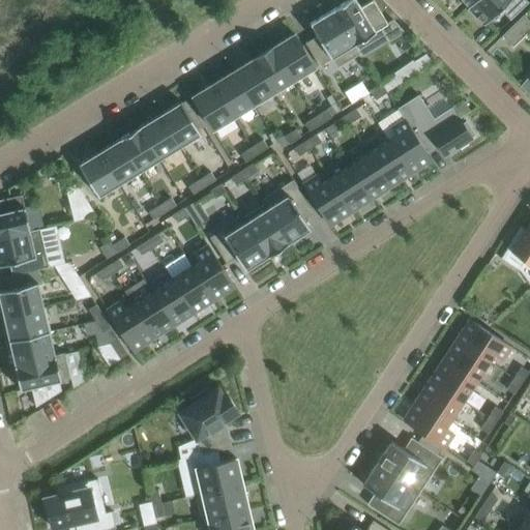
[(358,55),(360,58),(361,57),(354,45),(381,28),(388,40),(404,31),(392,20),(386,23),(372,0),(360,7),(355,0),(347,0),(331,9),(358,55)]
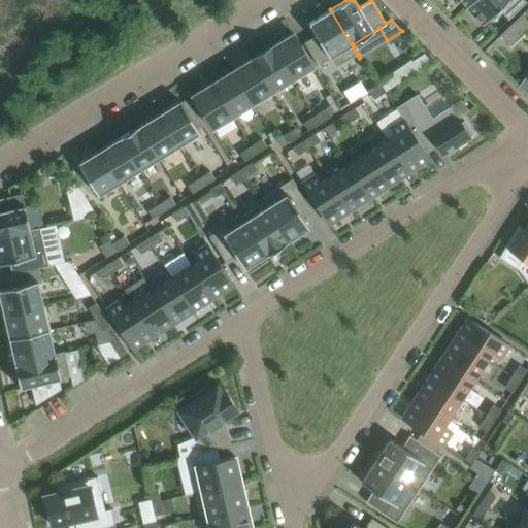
[(474,0),(466,8),(482,25),(506,0),(474,0)]
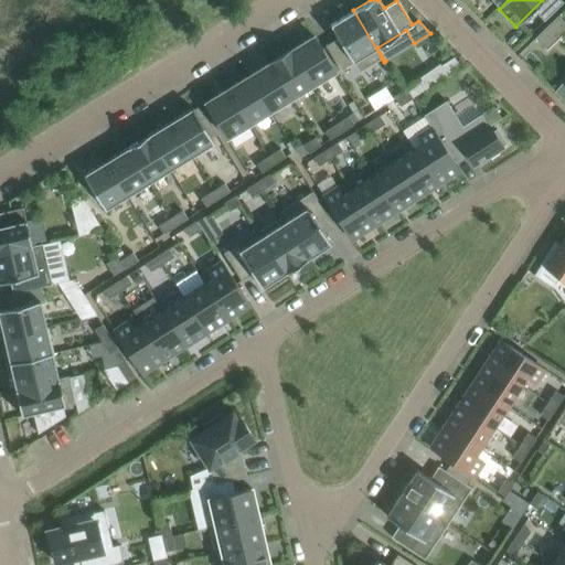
[(382,59),(353,10),(329,24),(338,38),(324,46),(340,71),(352,63),(359,73),(382,59)]
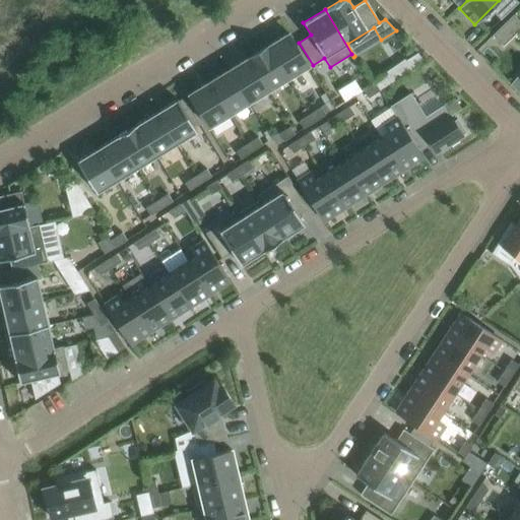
[(503,24),(513,36),(519,28),(519,21),(513,14),(503,24)]
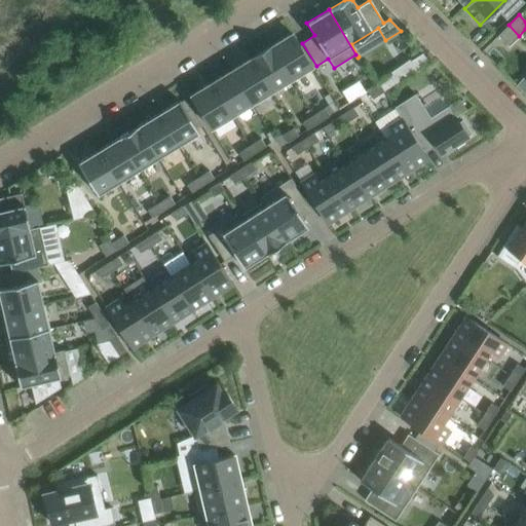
[(509,25),(497,35),(509,46),(519,36),(509,25)]
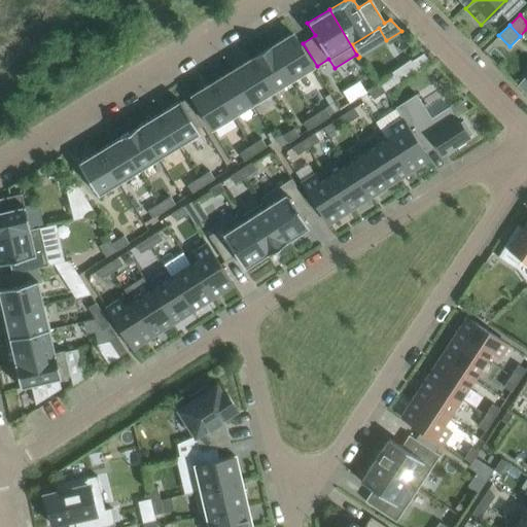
[(272,46),(292,79),(312,66),(292,33),(272,46)]
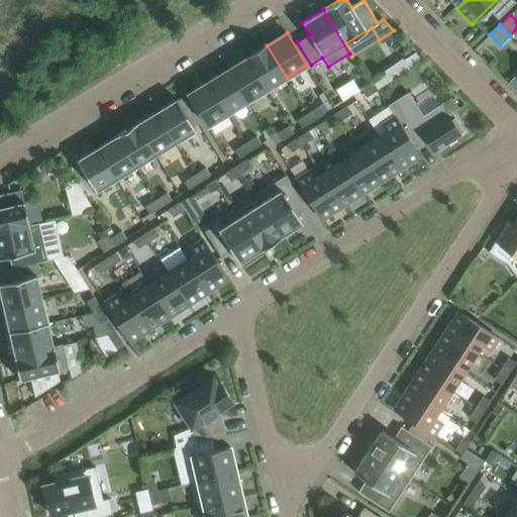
[(287,78),(267,45),(246,58),(267,90),(287,78)]
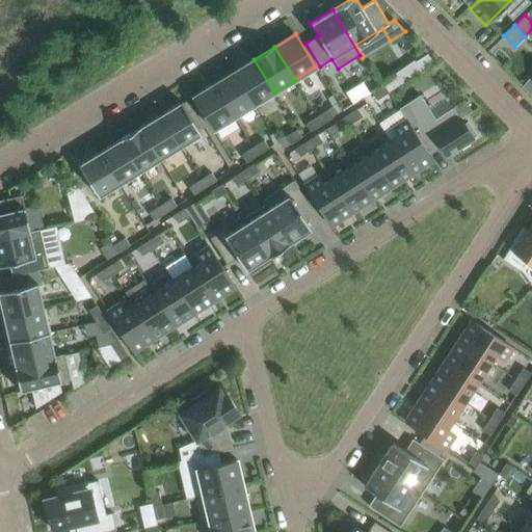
[(427,53),(415,61),(421,70),(434,60),(427,53)]
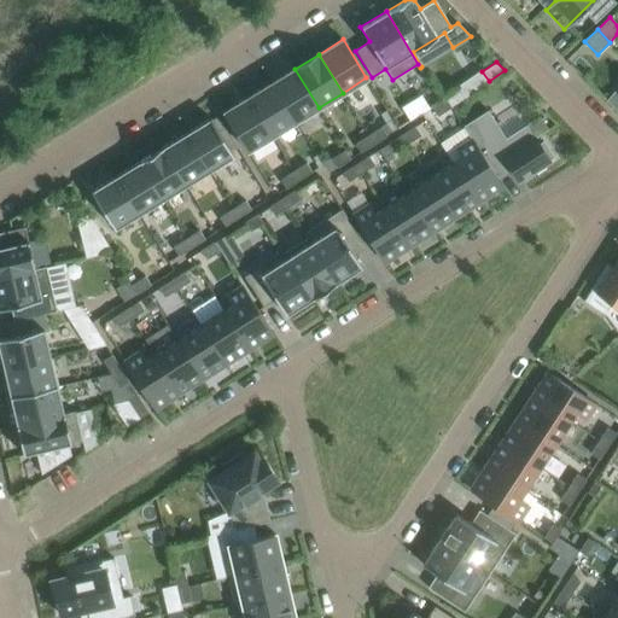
[(319,108),(295,69),(270,83),(295,122),(319,108)]
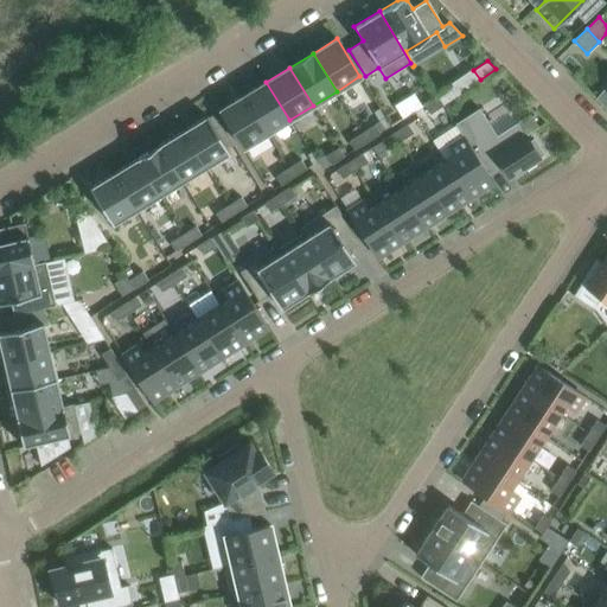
[(243,96),(266,134),(289,120),(266,82),(243,96)]
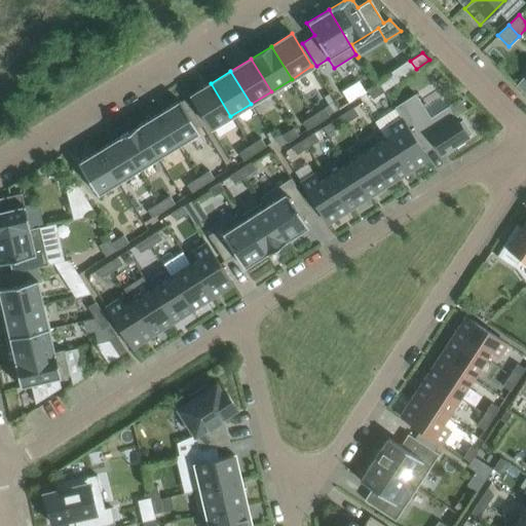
[(378,83),(383,91),(395,83),(388,75),(378,82),(378,83)]
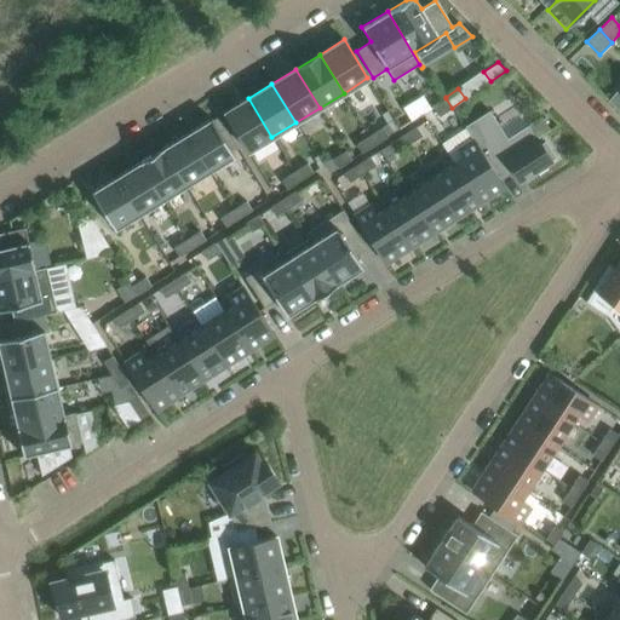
[(248,98),(224,113),(247,151),(271,137),(248,98)]
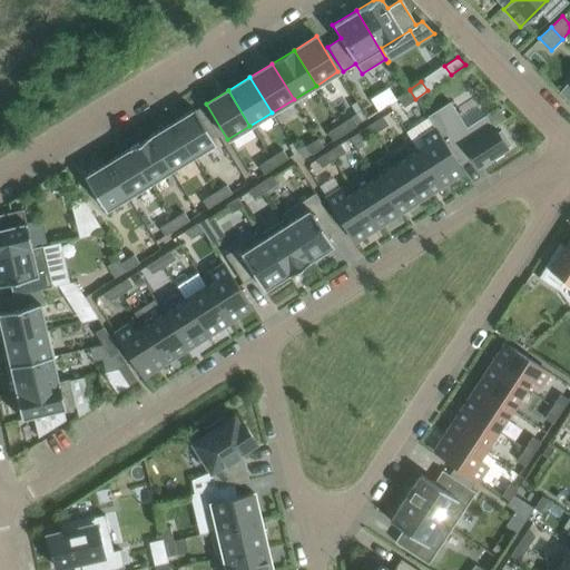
[(415,99),(410,90),(397,99),(403,107),(415,99)]
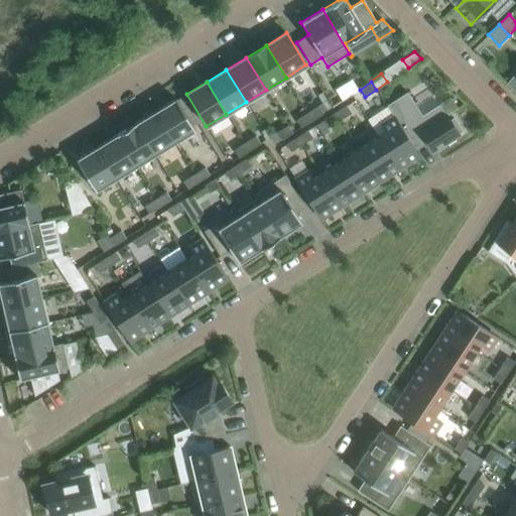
[(407,92),(386,105),(394,117),(414,148),(426,141),(432,151),(459,135),(458,133),(461,131),(453,118),(449,121),(438,104),(421,115),(407,92)]
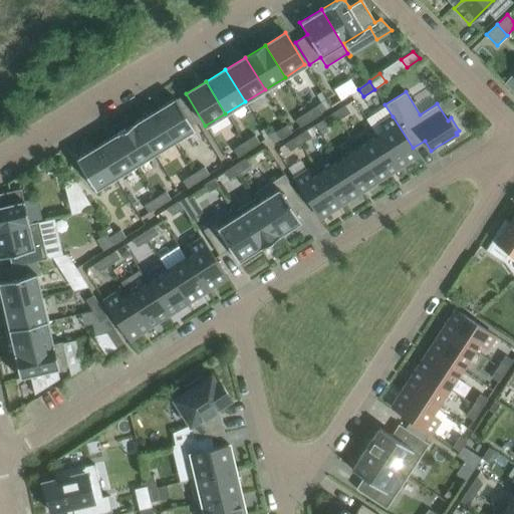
[(175,98),(155,110),(174,143),(194,131),(175,98)]
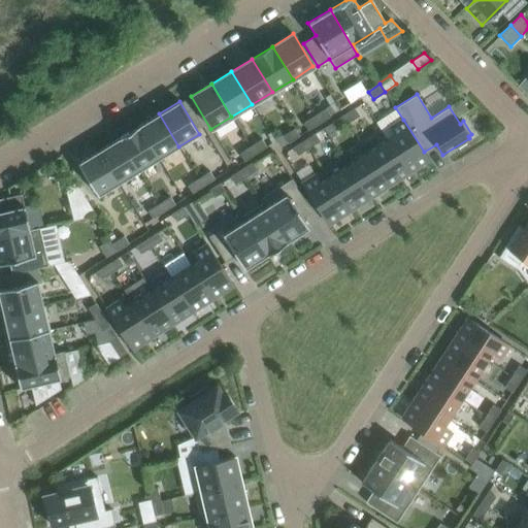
[(319,123),(330,116),(325,108),(314,116),(319,123)]
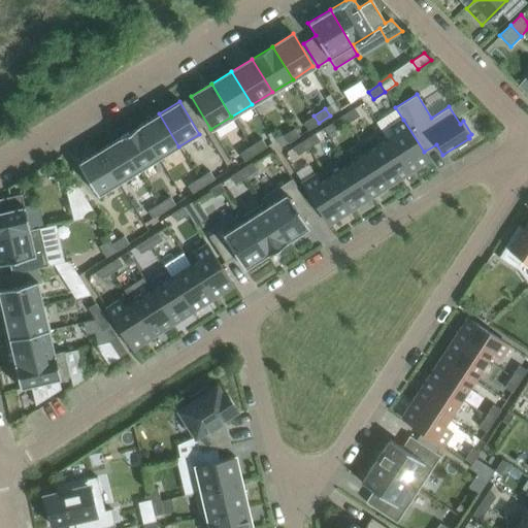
[(354,108),(342,116),(348,123),(359,116),(354,108)]
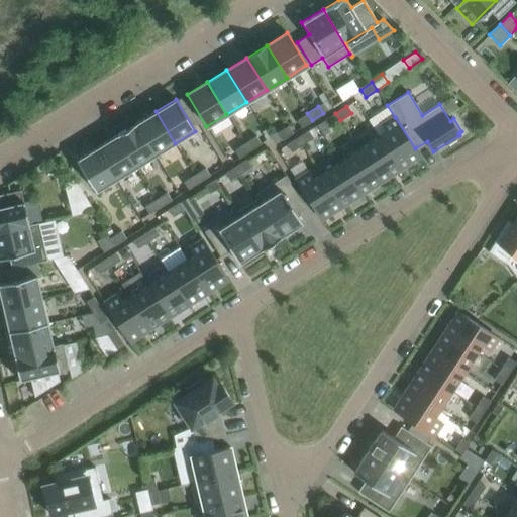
[(135,123),(156,156),(175,143),(156,111),(135,123)]
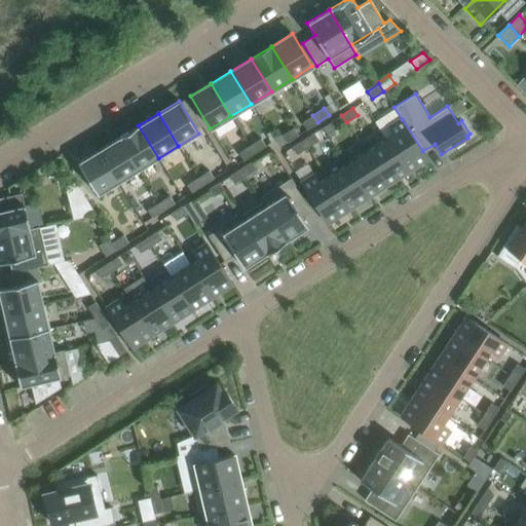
[(302,122),(306,129),(317,122),(312,115),(302,122)]
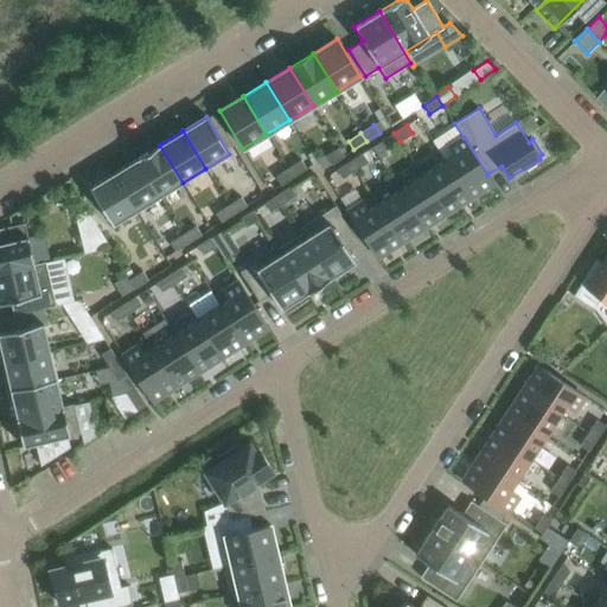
[(400,141),(394,133),(382,141),(387,149),(400,141)]
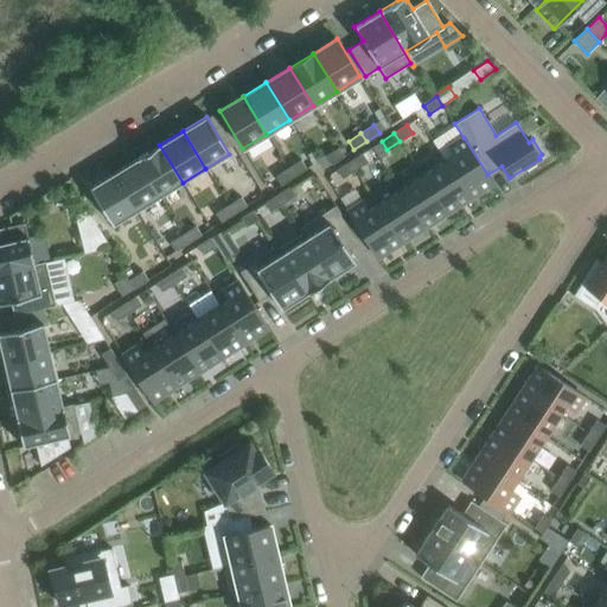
[(449,147),(454,155),(445,160),(468,197),(492,183),(487,174),(464,138),(449,147)]
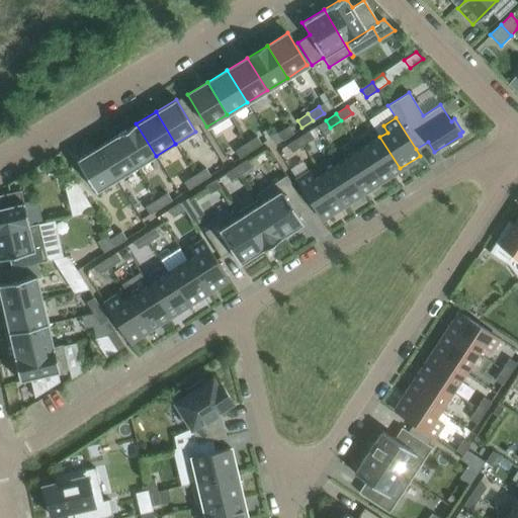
[(156,156),(136,123),(115,136),(136,168),(156,156)]
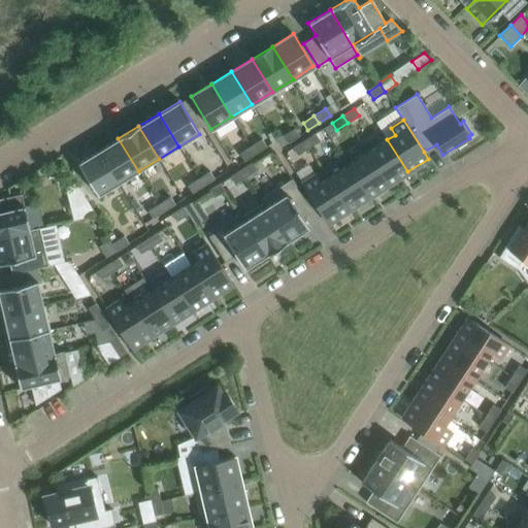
[(283,135),(288,143),(299,136),(294,128),(283,135)]
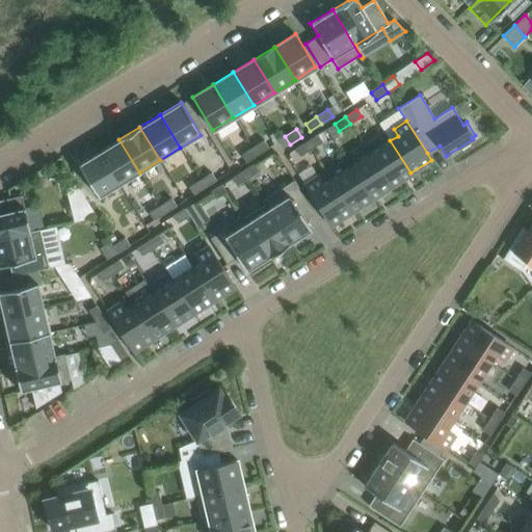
[(322,142),(317,134),(306,141),(311,150),(322,142)]
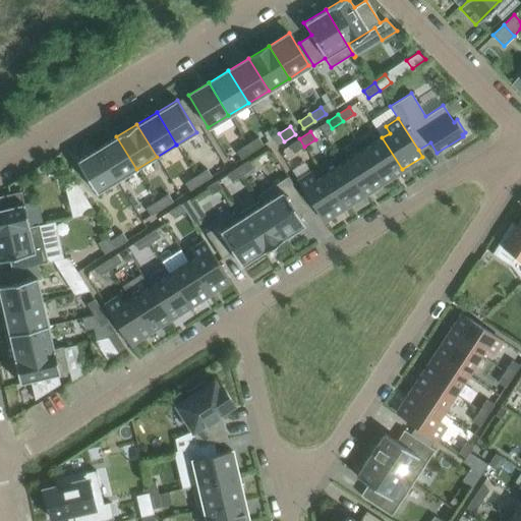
[(97,149),(116,181),(136,169),(116,136),(97,149)]
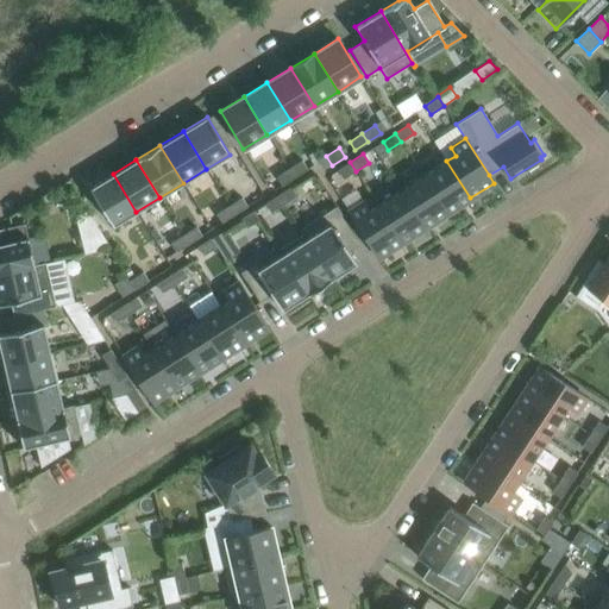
[(288,169),(294,177),(307,169),(301,161),(288,169)]
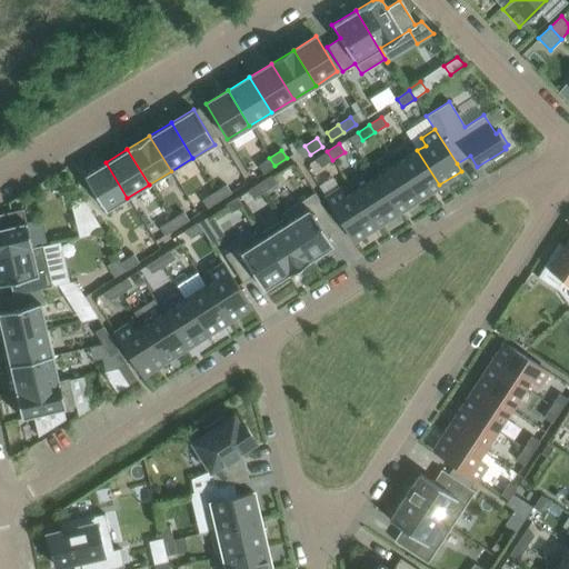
[(396,163),(418,199),(439,185),(417,150),(396,163)]
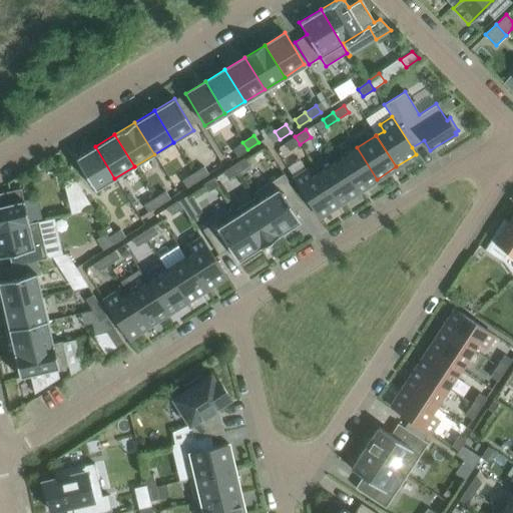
[(295,136),(284,143),(289,150),(300,144),(295,136)]
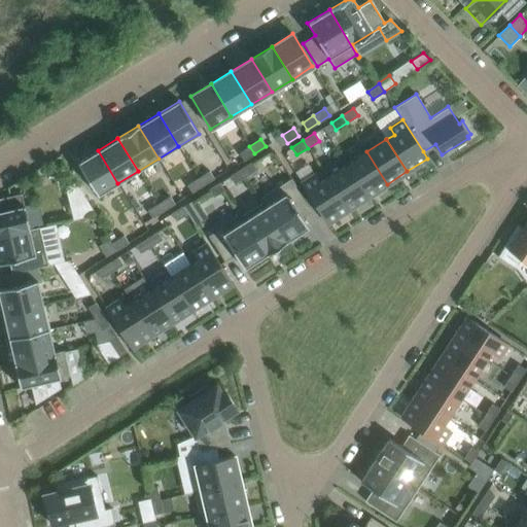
[(243,161),(254,153),(249,146),(239,153),(243,161)]
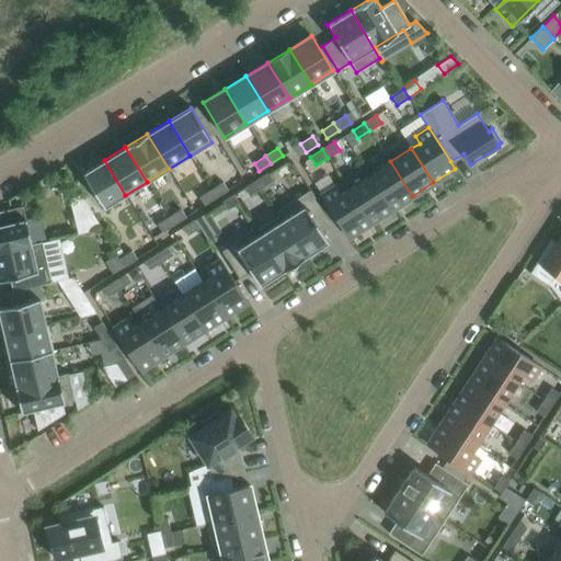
[(125,195),(104,160),(82,173),(103,208),(125,195)]
